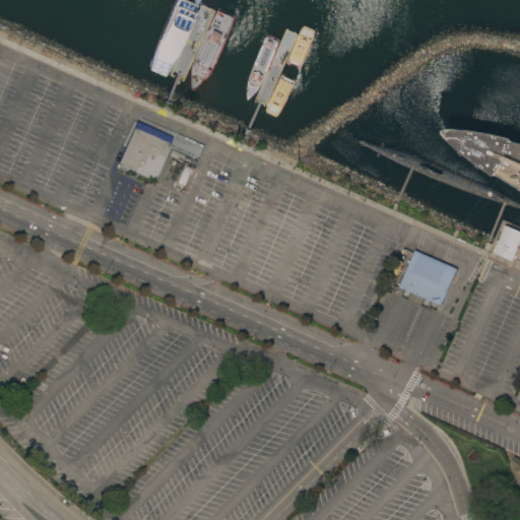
[(136,121),(172,137),(169,143),(170,144),(159,166),(160,167),(153,181),(117,165),(136,121)]
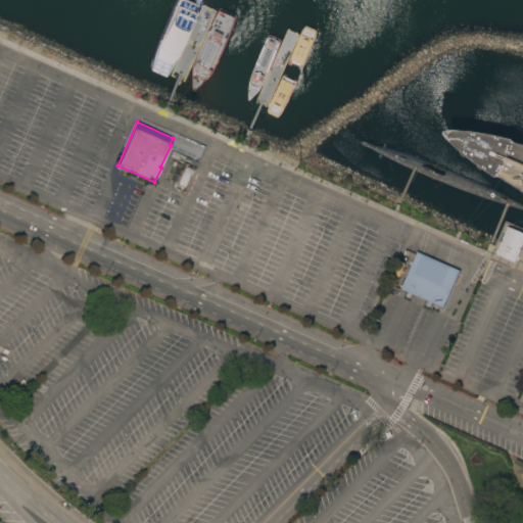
[(444,133),(446,130),(462,131),(490,135),(513,142),(522,144),(522,191),(489,172),(450,142),(444,133)]
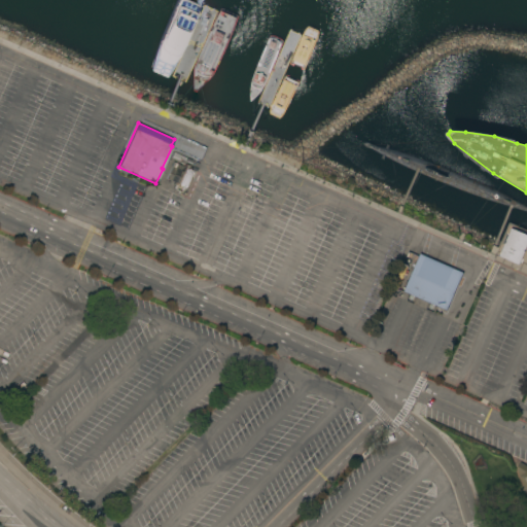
[(366,143),(363,147),(402,168),(417,174),(462,192),(504,208),(510,209),(526,213),(526,209),(501,198),(454,177),(413,161),(382,148),(366,143)]
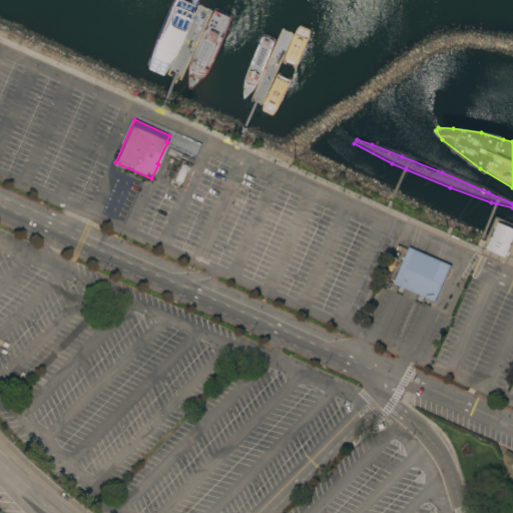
[(181,182),(174,179),(181,164),(188,167),(181,182)]
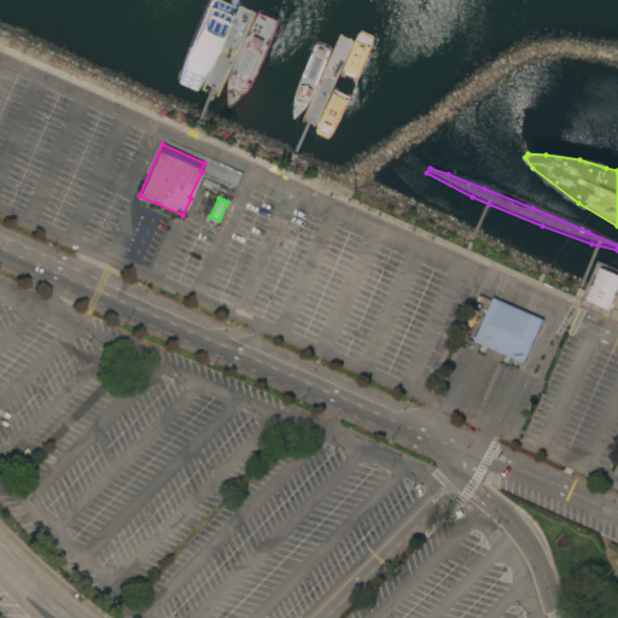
[(617,289),(608,310),(586,299),(599,268),(617,275),(617,289)]
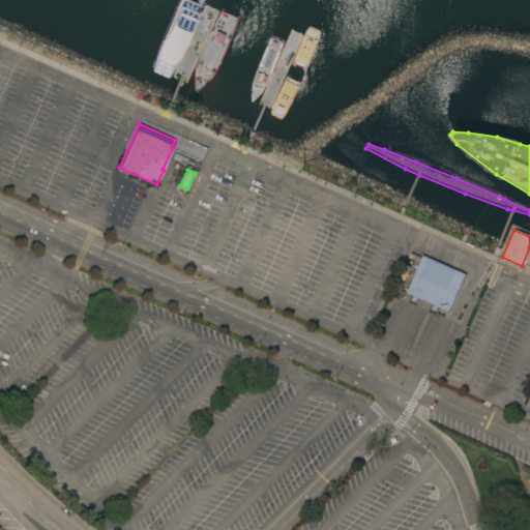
[(466,274),(449,313),(407,293),(423,256),(466,274)]
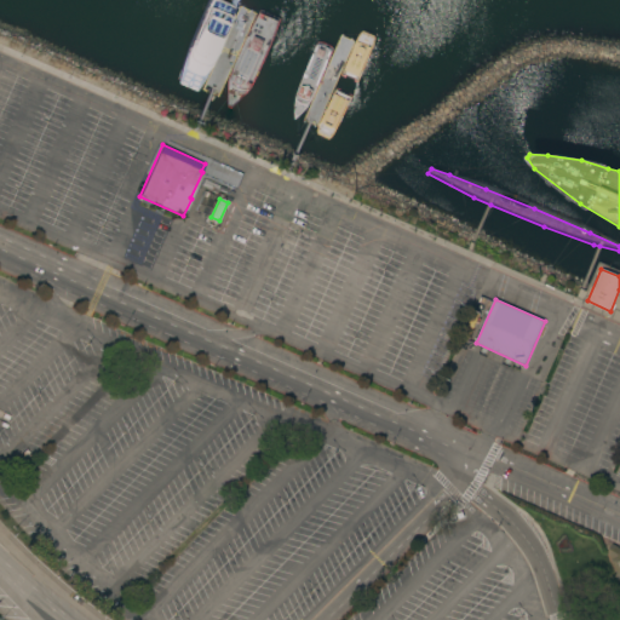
[(619,578),(619,579),(608,551),(612,544),(619,547),(619,578)]
